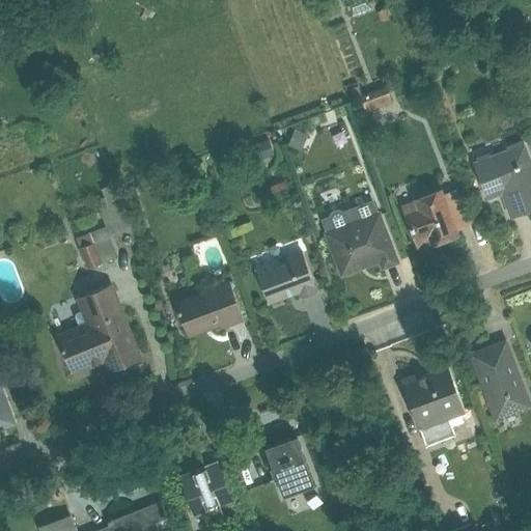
[(364,1),(348,6),(353,17),(368,11),(364,1)]
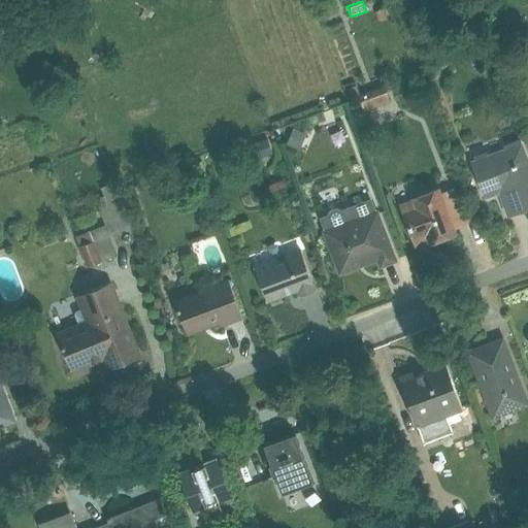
[(388,111),(386,90),(360,93),(363,113),(388,111)]
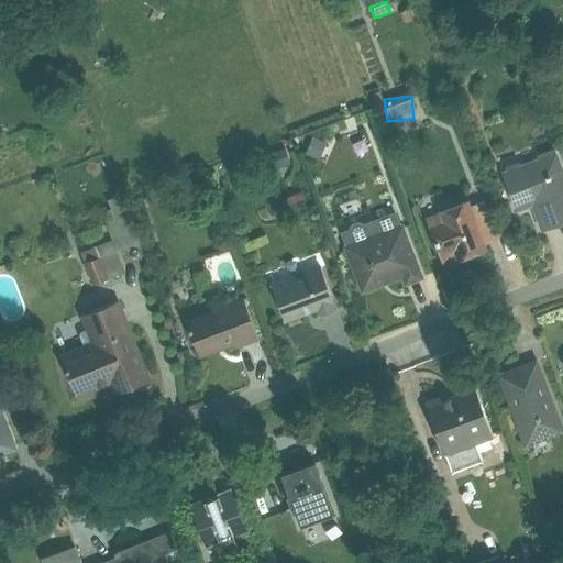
[(305,156),(320,161),(326,142),(310,138),(305,156)]
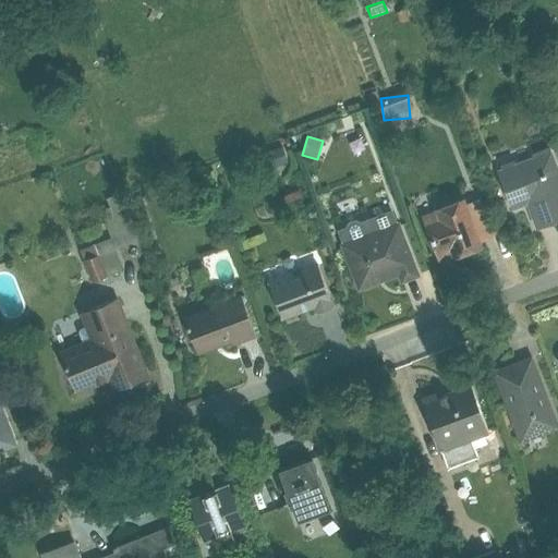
[(524,239),(557,225),(557,168),(550,149),(497,170),(524,239)]
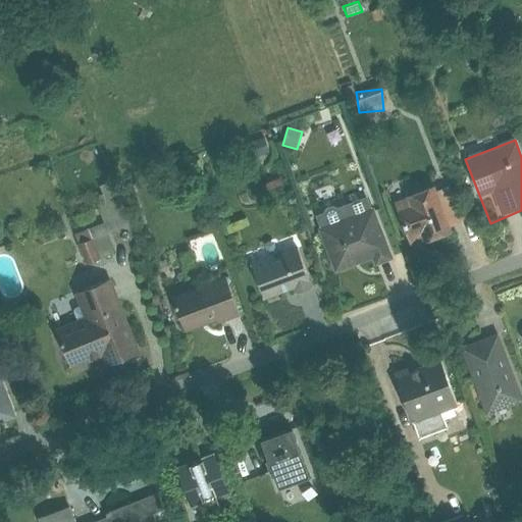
[(413,252),(464,232),(444,179),(393,200),(413,252)]
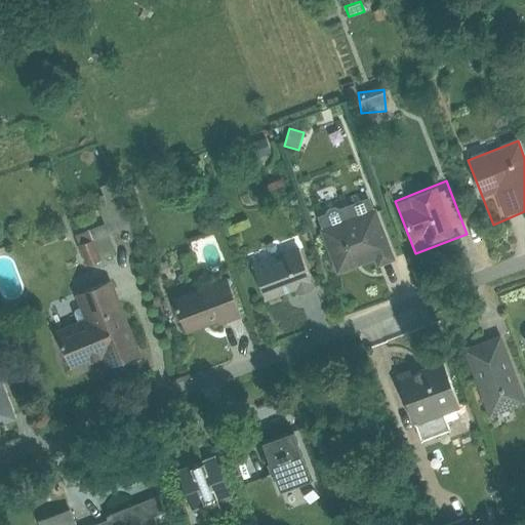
[(336,276),(393,255),(372,197),(316,217),(336,276)]
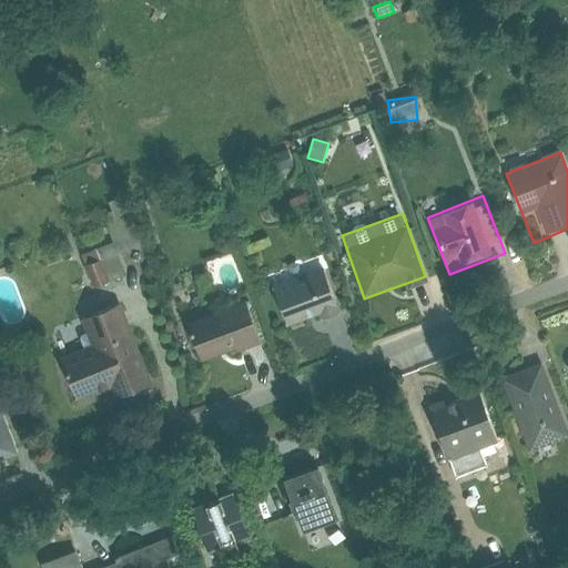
[(90,286),(121,279),(111,243),(92,247),(95,260),(83,263),(90,286)]
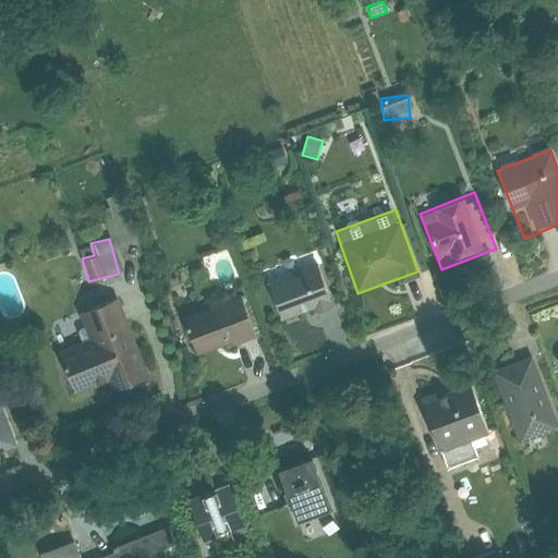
[(283,320),(331,304),(314,253),(266,269),(283,320)]
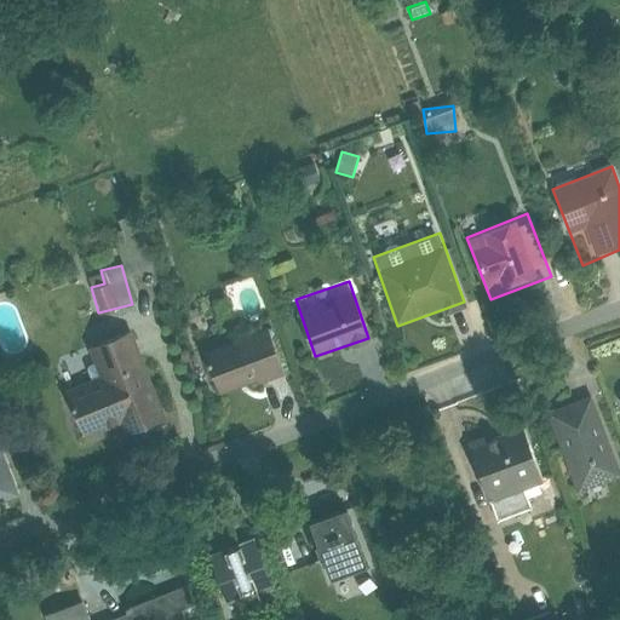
[(219,396),(283,375),(268,326),(204,346),(219,396)]
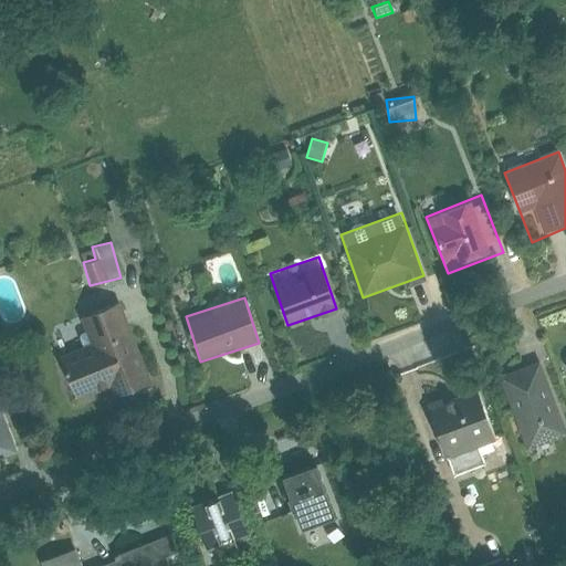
[(115,401),(154,387),(124,304),(75,322),(83,342),(55,352),(73,401),(109,388),(115,401)]
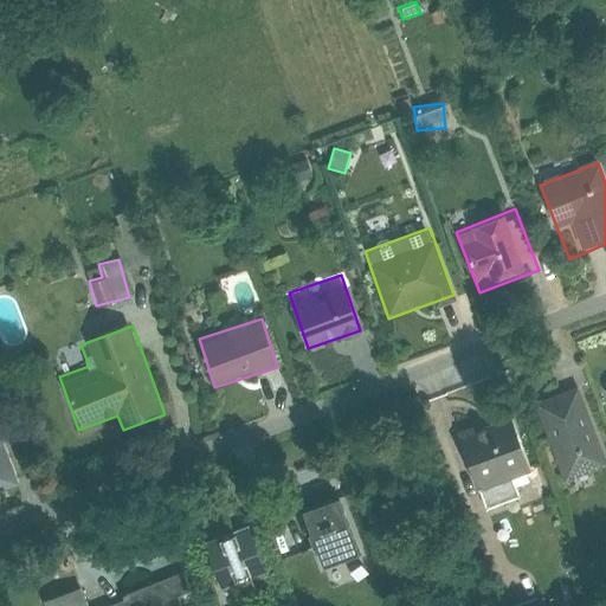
[(566,481),(605,464),(605,462),(574,388),(534,405),(566,481)]
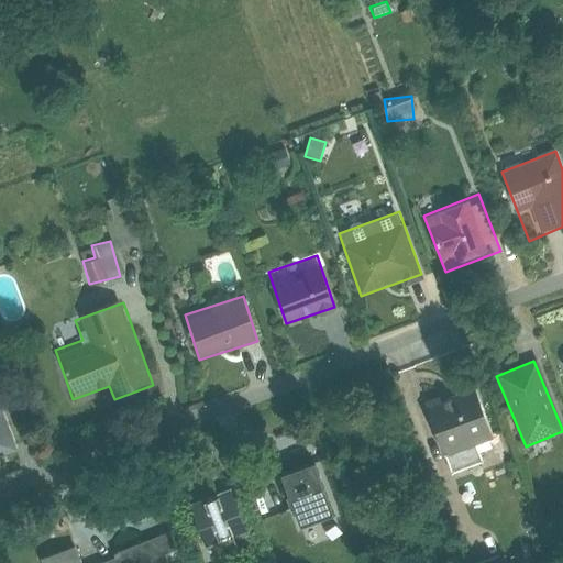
[(452,475),(499,460),(478,392),(431,407),(452,475)]
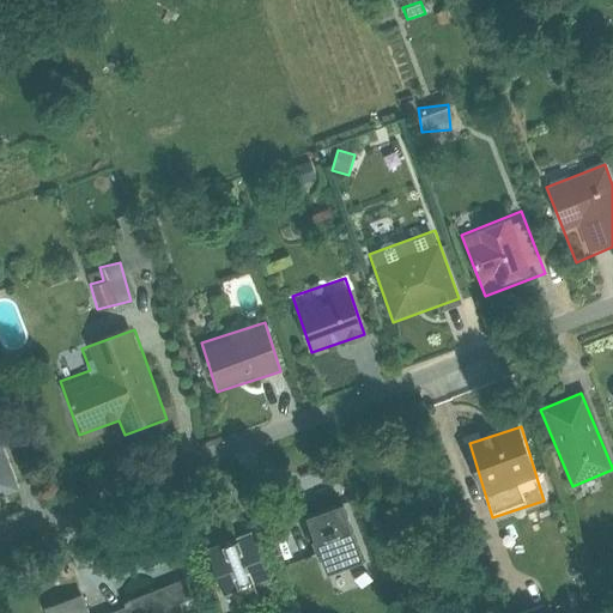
[(0,496),(17,491),(1,441),(0,441),(0,496)]
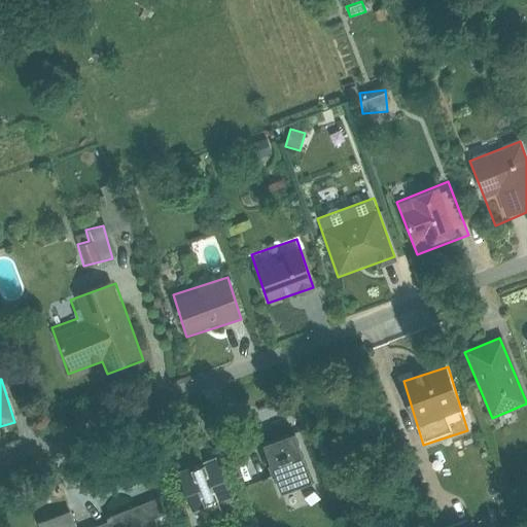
[(295,430),(260,441),(278,501),(313,491),(295,430)]
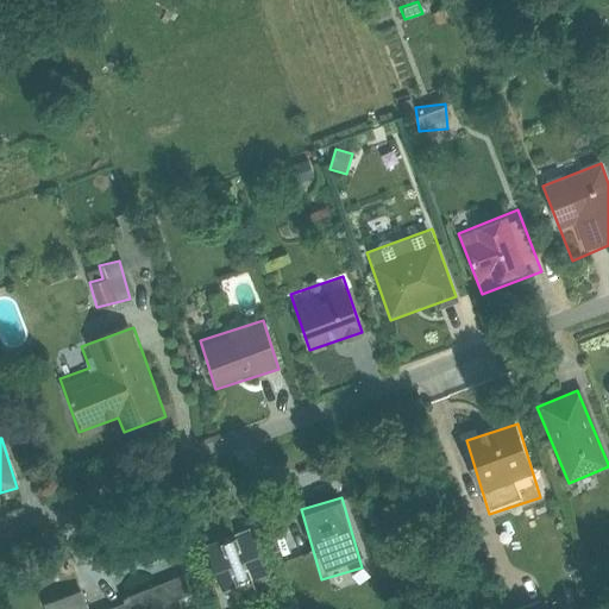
[(224,595),(270,576),(250,526),(205,544),(224,595)]
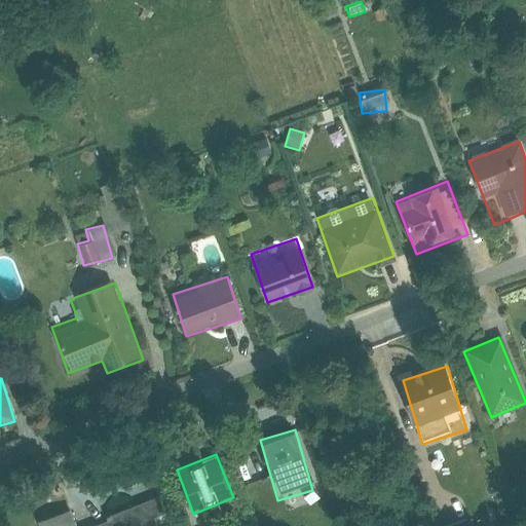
[(37,525),(104,525),(104,524),(97,525),(77,525),(72,511),(37,523),(37,525)]
